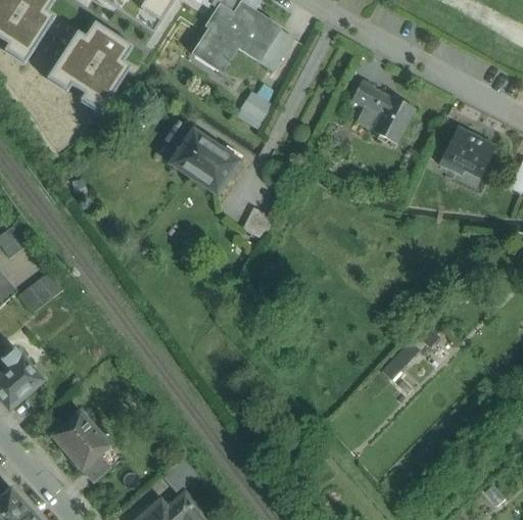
[(46,28),(55,14),(47,9),(53,0),(0,0),(0,38),(8,44),(4,48),(24,61),(46,28)]
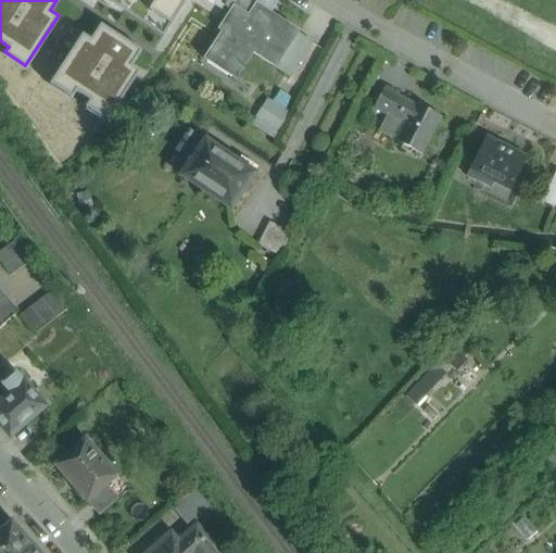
[(150,0),(152,1),(148,9),(169,23),(185,0),(150,0)]
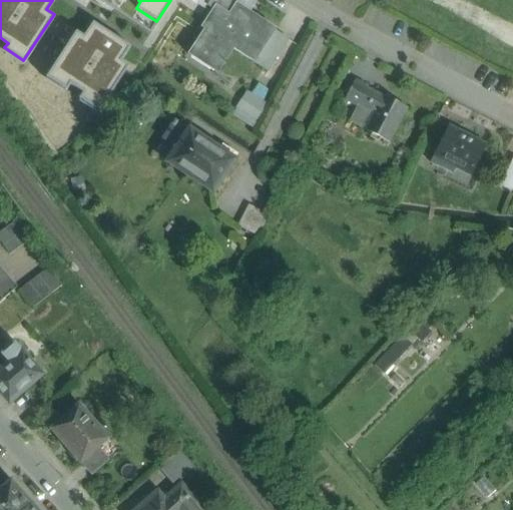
[(216,7),(193,43),(222,62),(233,47),(253,60),(273,30),(234,5),(237,0),(209,0),(208,2),(216,7)]
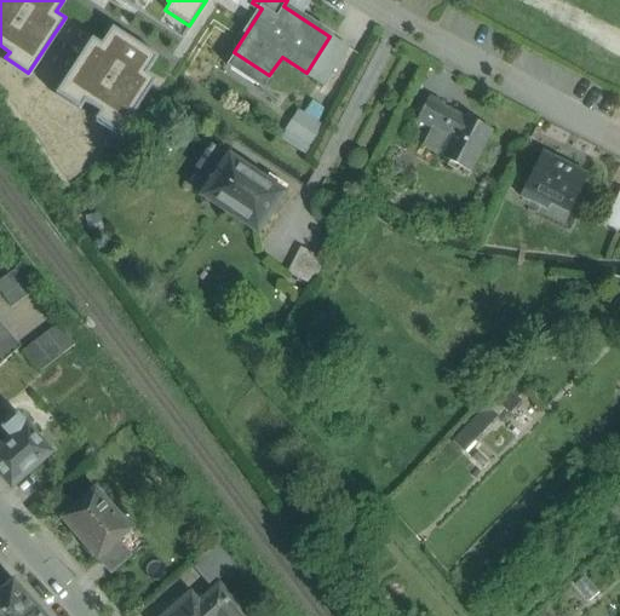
[(147,70),(158,55),(113,24),(101,41),(93,35),(82,51),(56,91),(79,107),(84,99),(101,110),(96,116),(110,127),(119,133),(156,78),(147,70)]
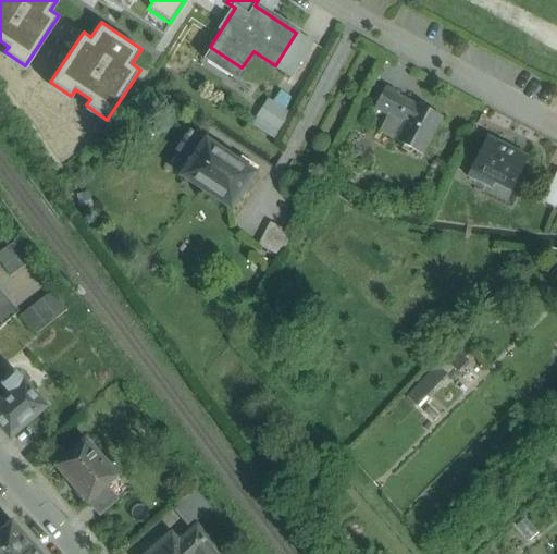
[(385,85),(374,106),(387,112),(387,110),(397,93),(398,91),(385,85)]
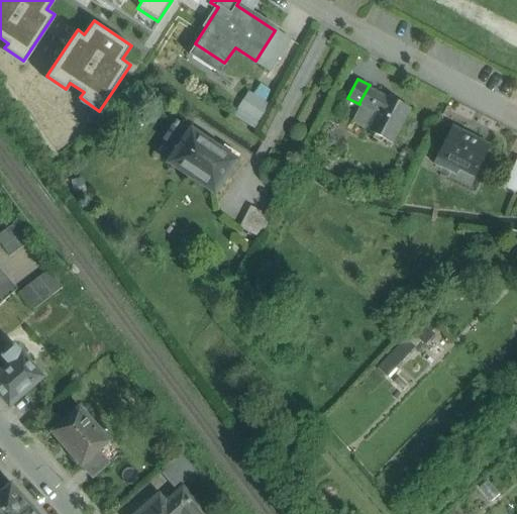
[(384,94),(369,86),(359,102),(376,110),(367,127),(391,140),(409,106),(384,93),(384,94)]
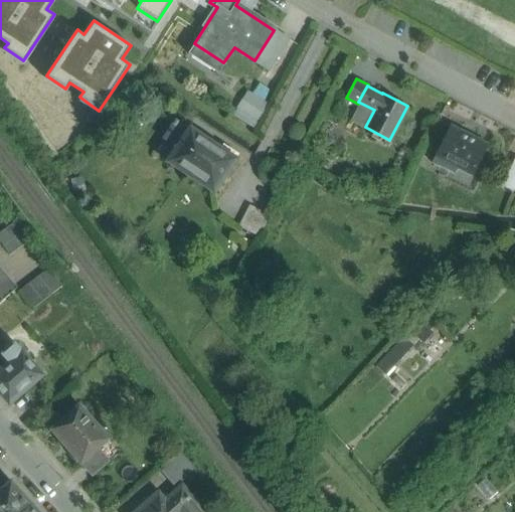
[(256,124),(271,100),(248,88),(234,112),(256,124)]
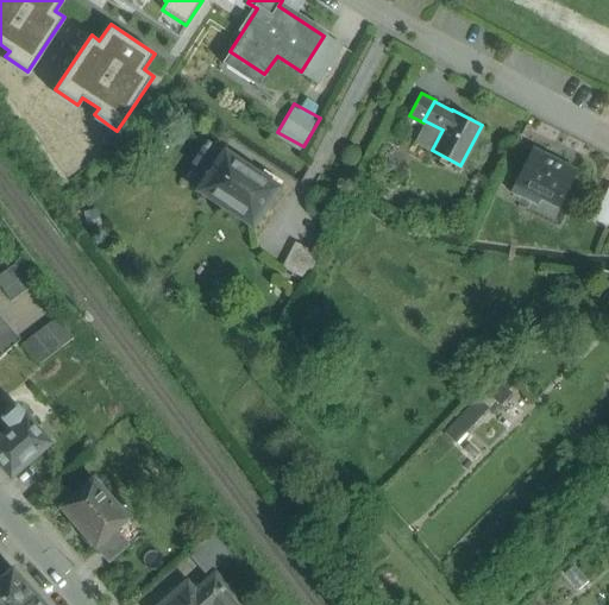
[(259,175),(208,140),(194,162),(205,169),(196,182),(201,186),(199,189),(252,225),(277,187),(275,184),(278,178),(263,169),(259,175)]
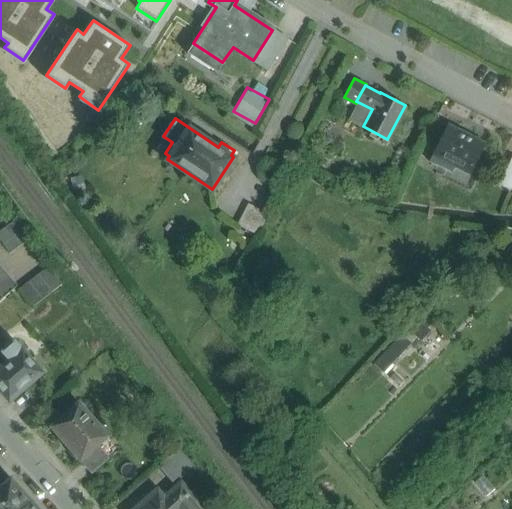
[(484,142),(447,124),(430,160),(452,171),(455,165),(469,172),(484,142)]
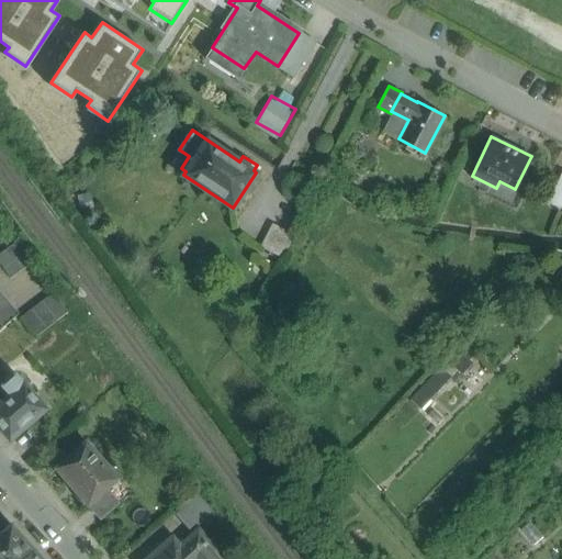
[(293,232),(271,221),(259,244),(281,255),(293,232)]
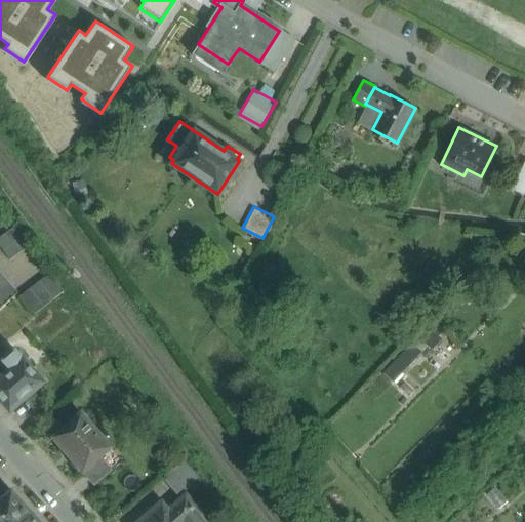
[(13,225),(0,234),(0,246),(8,258),(28,244),(13,225)]
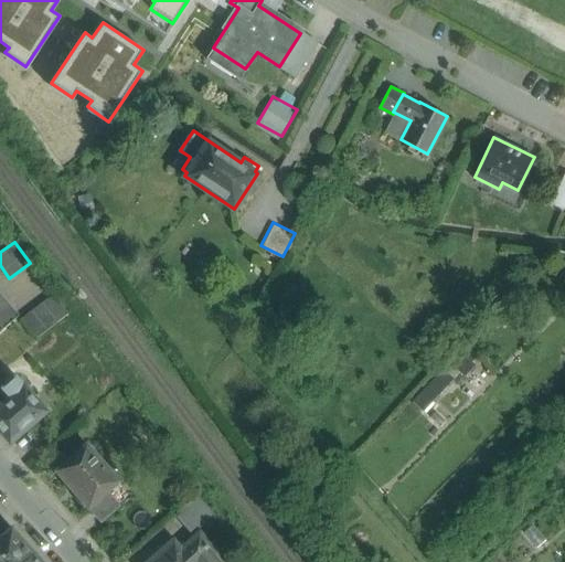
[(52,293),(20,317),(35,336),(67,313),(52,293)]
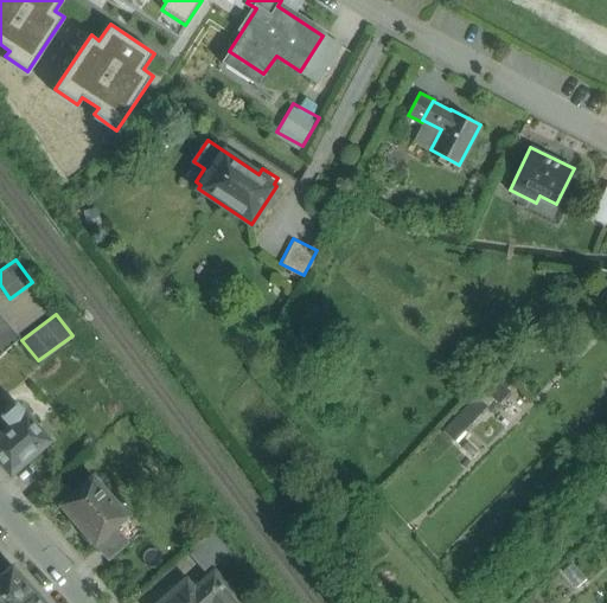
[(0,353),(18,338),(0,316),(0,353)]
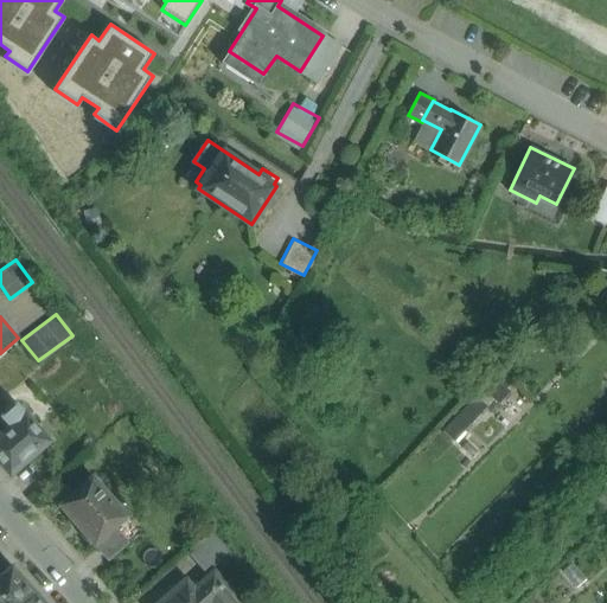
[(50,440),(25,411),(24,412),(17,404),(0,417),(0,424),(4,430),(0,432),(0,462),(11,475),(50,440)]
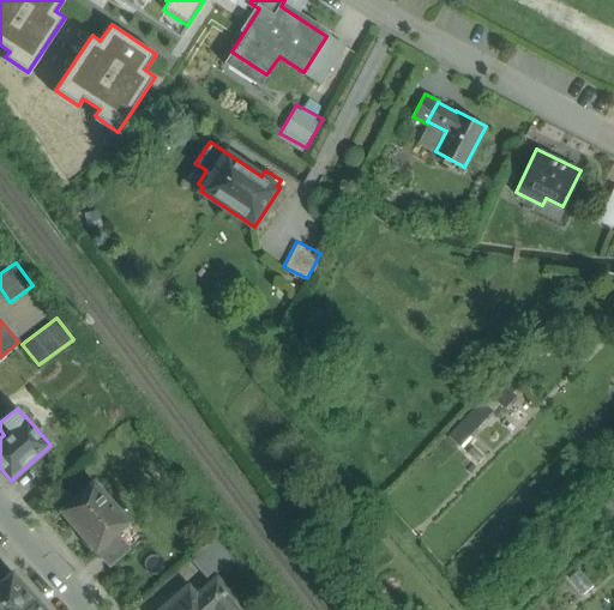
[(130,521),(94,481),(60,511),(95,551),(116,532),(130,521)]
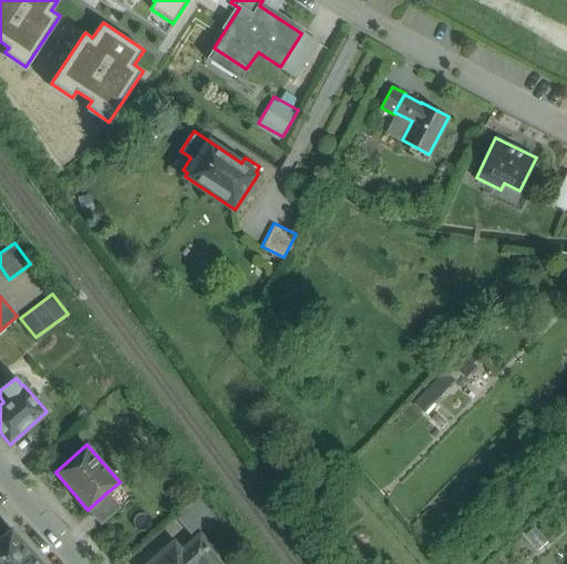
[(107,492),(89,509),(101,522),(120,505),(107,492)]
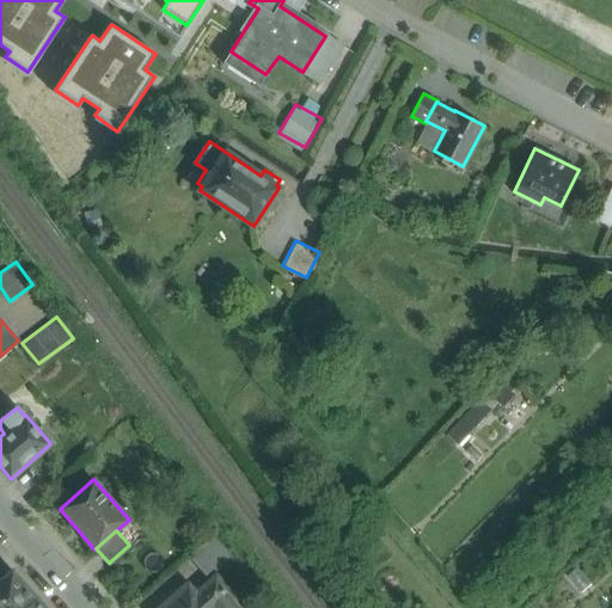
[(212,534),(190,553),(202,566),(224,547),(212,534)]
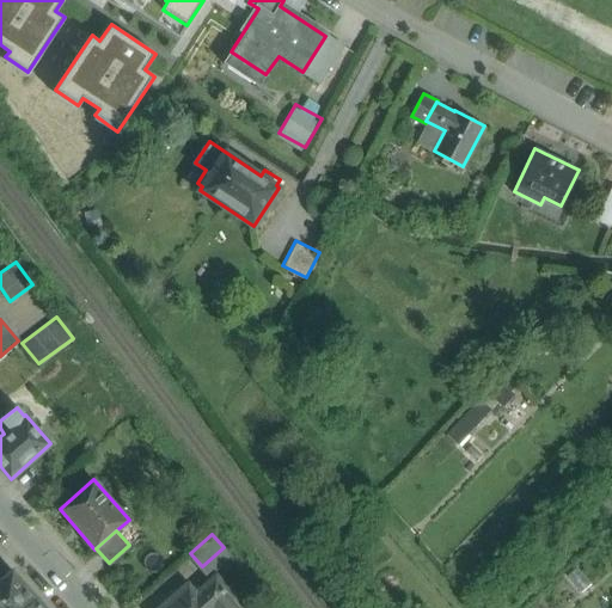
[(202,566),(201,567),(208,576),(231,554),(224,547),(202,566)]
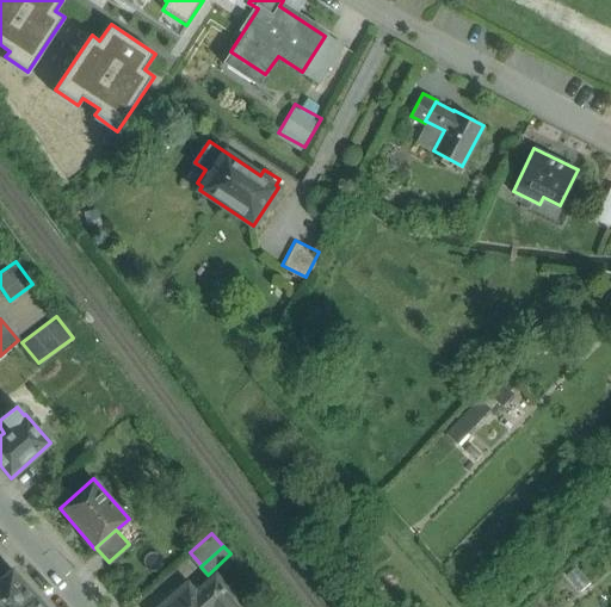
[(12,570),(1,580),(0,577),(0,606),(25,606),(37,598),(12,570)]
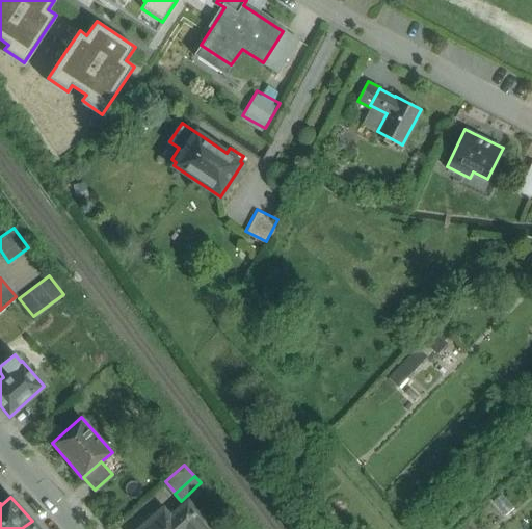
[(213,528),(187,500),(170,516),(163,507),(137,528),(213,528)]
